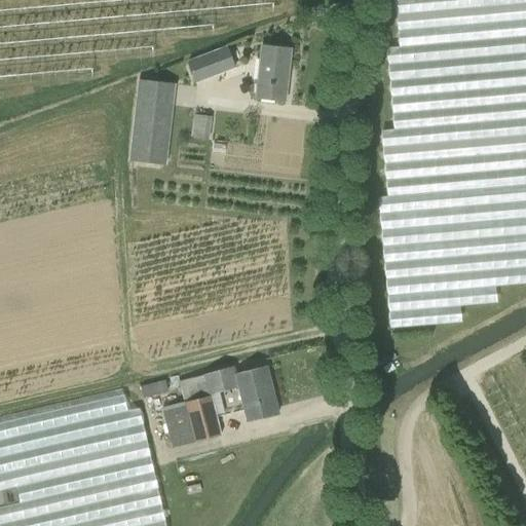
[(383,136),(387,183),(397,177),(389,164),(389,156),(525,143),(525,35),(418,46),(409,30),(423,22),(525,11),(525,0),(392,0),(406,134),(383,136)]
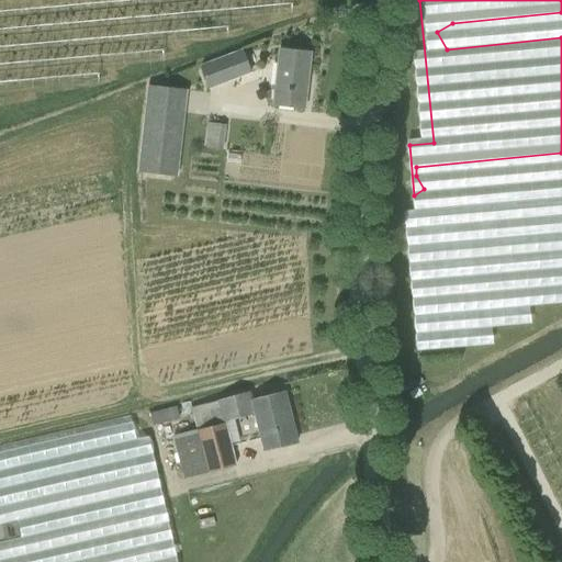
[(251,74),(242,49),(200,67),(209,90),(251,74)]
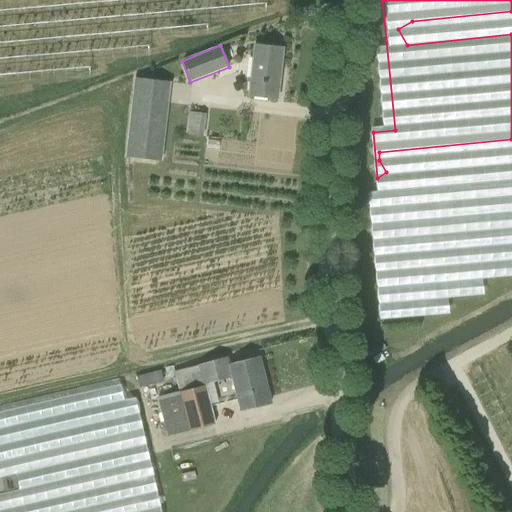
[(253,45),(248,95),(277,99),(282,48),(253,45)]
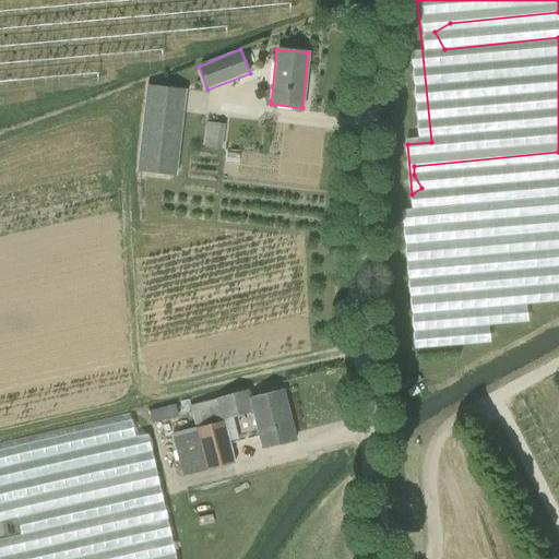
[(186,90),(182,90),(145,85),(135,171),(176,176),(186,90)]
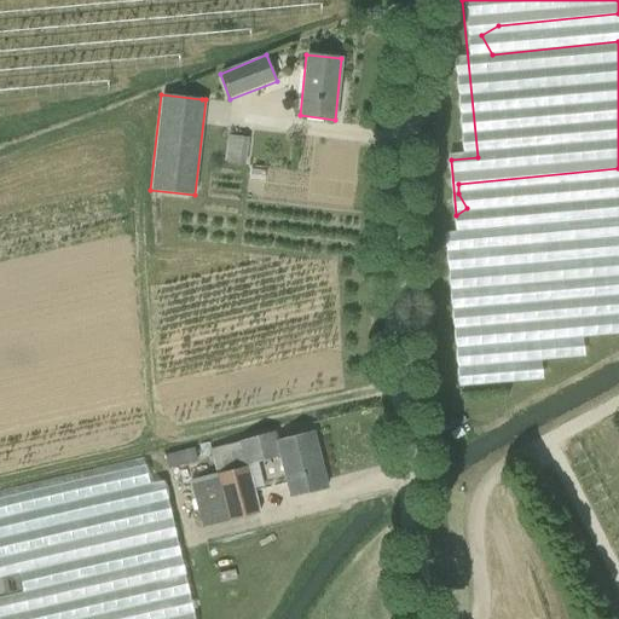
[(226,160),(225,161),(244,165),(244,162),(246,160),(248,138),(229,136),(226,160)]
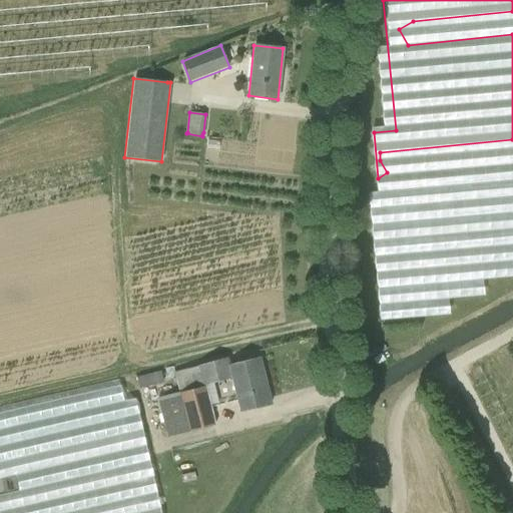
[(178,393),(157,398),(167,436),(214,426),(205,387),(204,385),(231,378),(232,380),(240,412),(271,405),(260,359),(228,366),(226,358),(174,372),(179,393),(178,393)]
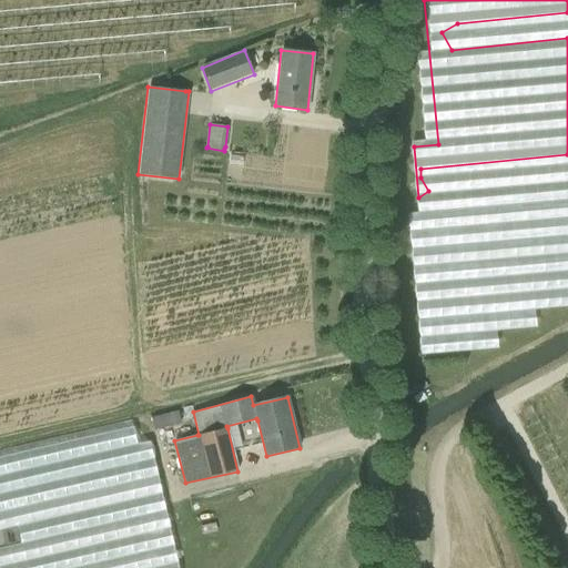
[(153,417),(155,428),(185,422),(182,409),(153,417)]
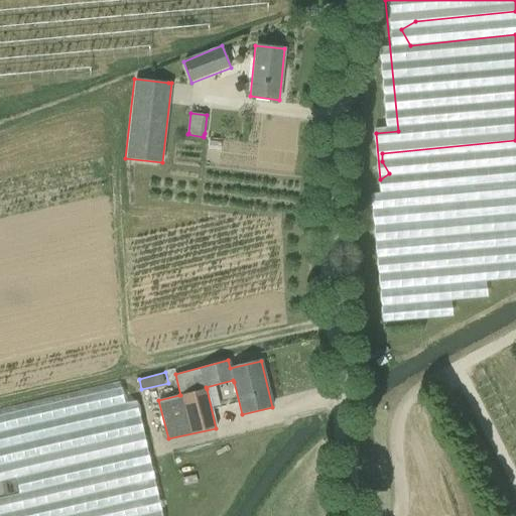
[(0,495),(4,495),(18,492),(15,475),(0,477),(1,479),(0,479),(0,495)]
